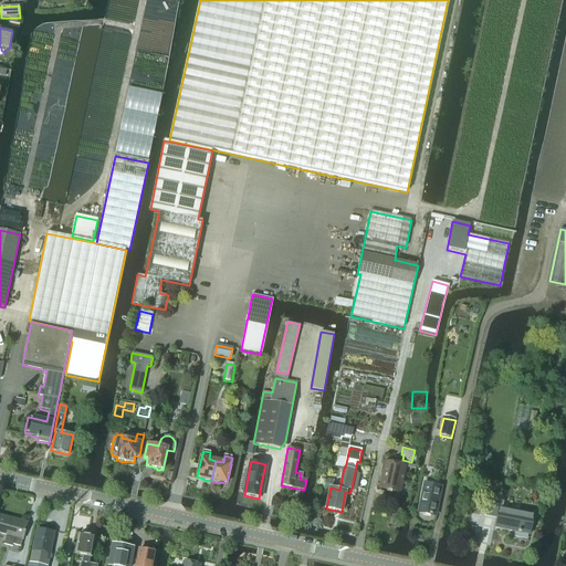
[(379,489),(387,490),(387,491),(391,492),(392,491),(400,493),(402,483),(406,465),(385,461),(379,489)]
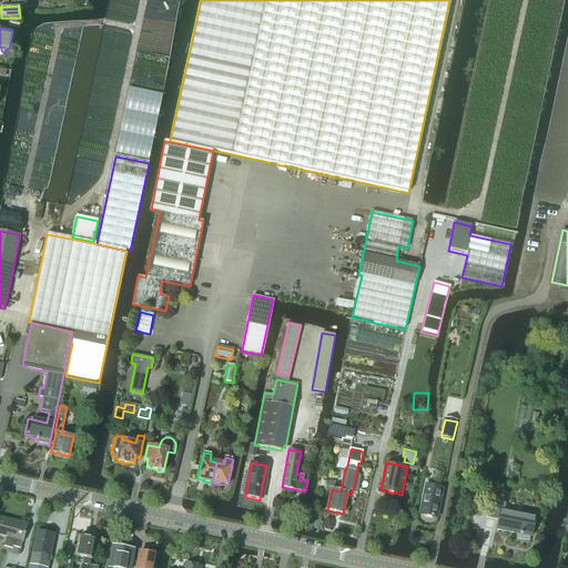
[(419,514),(437,518),(443,488),(426,485),(419,514)]
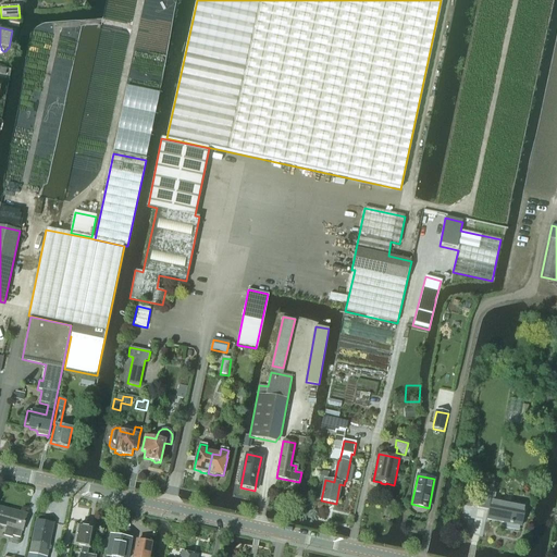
[(520,525),(521,525),(524,506),(494,499),(495,494),(481,492),(478,507),(479,507),(479,504),(490,507),(487,519),(504,522),(504,521),(510,522),(510,523),(512,523),(520,524),(520,525)]
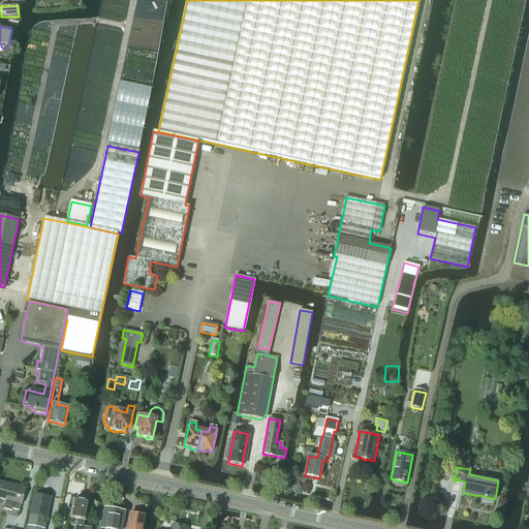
[(4,508),(8,509),(11,510),(12,508),(19,510),(21,504),(22,504),(25,491),(13,488),(14,486),(0,481),(0,498),(6,500),(4,508)]
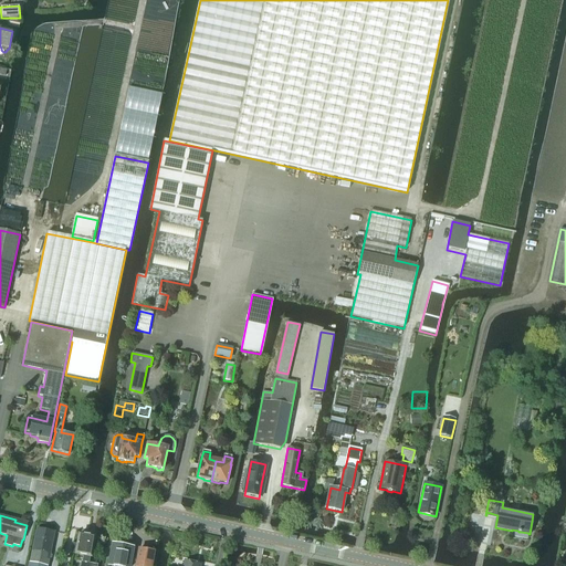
[(30,563),(29,565),(48,565),(50,555),(54,533),(37,528),(30,563)]
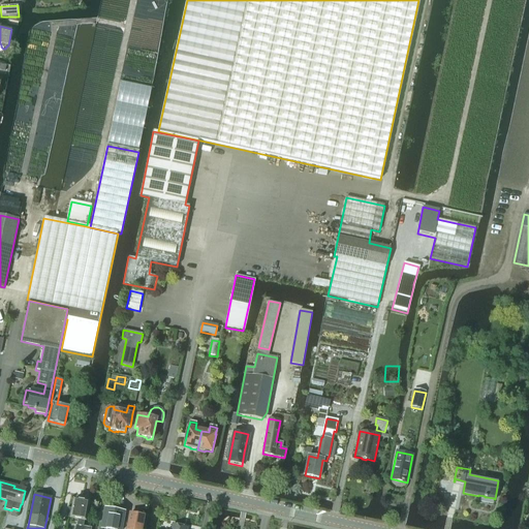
[(75,528),(90,528),(91,528),(84,527),(88,502),(82,501),(82,500),(75,499),(75,500),(74,500),(72,509),(68,508),(67,517),(71,518),(71,519),(78,520),(75,528)]
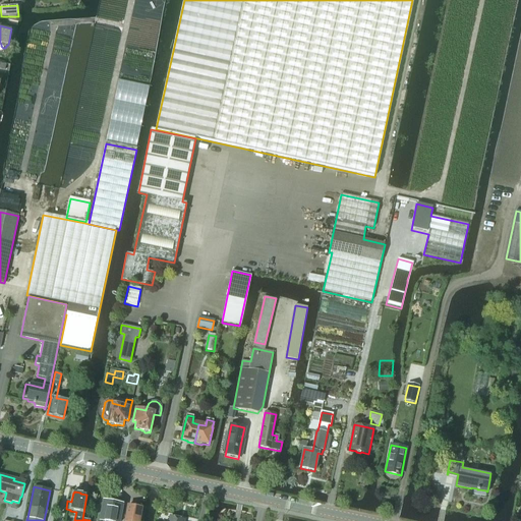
[(99,520),(98,520),(119,520),(122,505),(120,504),(120,503),(116,502),(114,503),(104,501),(101,520),(100,520),(99,520)]
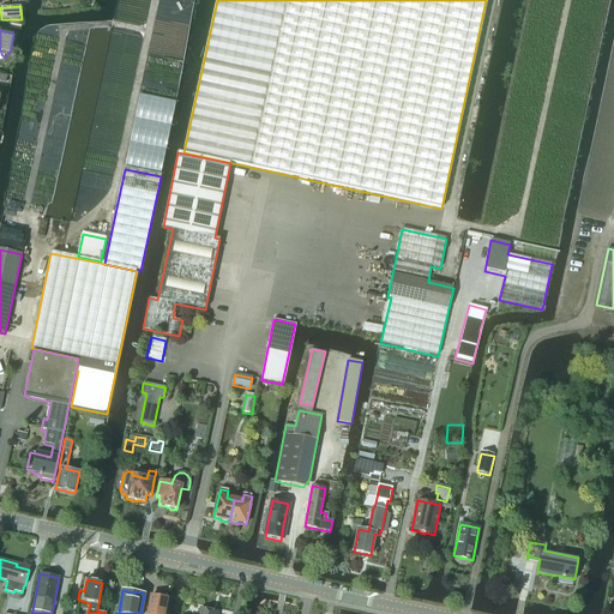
[(148,613),(164,613),(167,600),(151,596),(148,613)]
